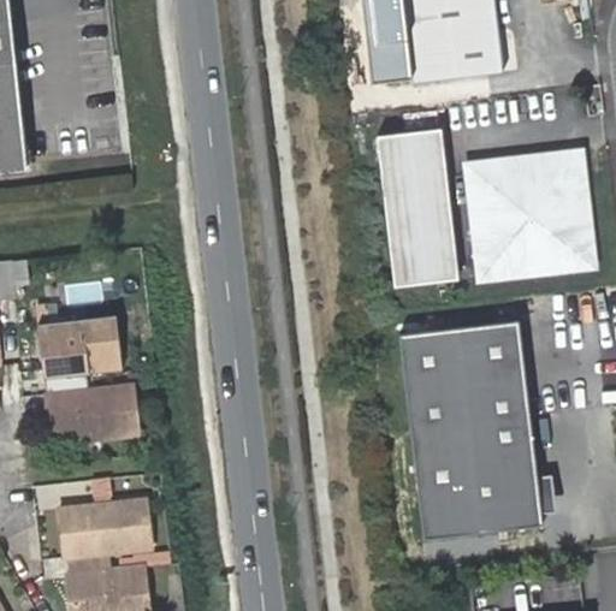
[(13,0),(0,0),(0,168),(34,166),(13,0)]
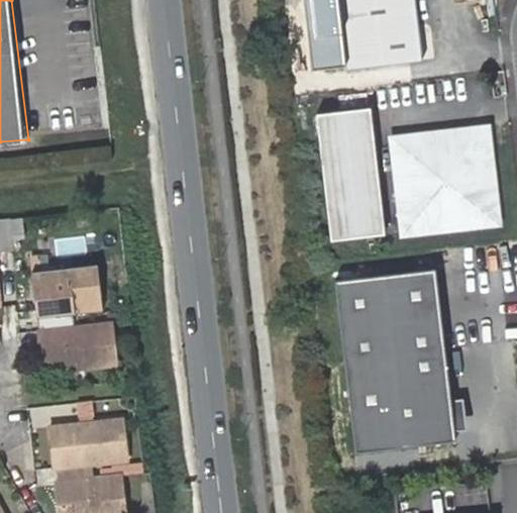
[(415,0),(341,0),(348,71),(422,63),(415,0)]
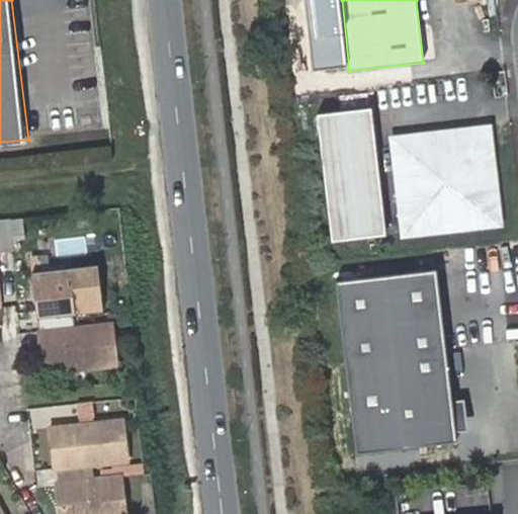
[(385,238),(371,111),(317,117),(331,245),(385,238)]
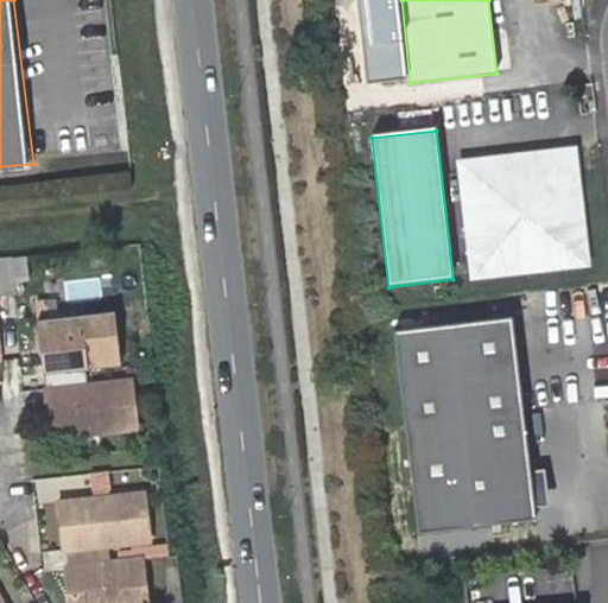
[(570,145),(467,157),(479,275),(583,264),(570,145)]
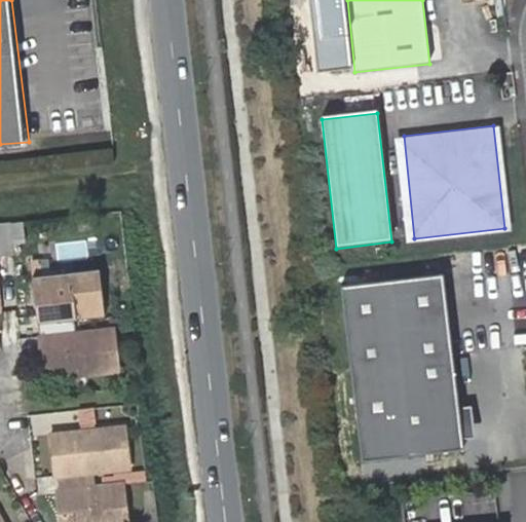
[(8,222),(0,222),(0,250),(12,249),(8,222)]
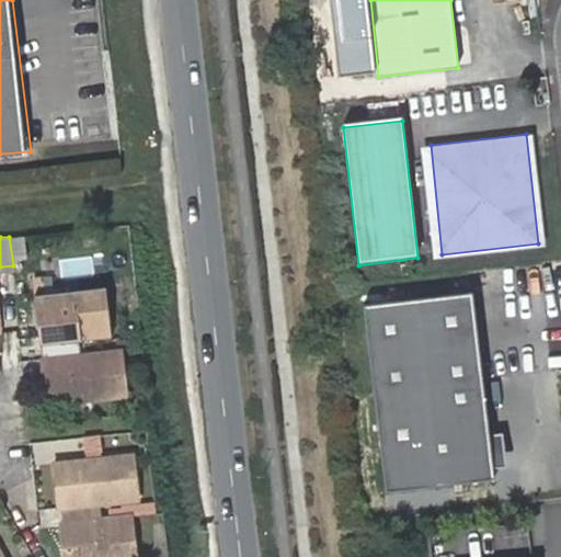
[(52,374),(54,395),(124,389),(119,347),(82,351),(81,331),(111,329),(105,282),(35,287),(37,313),(53,310),(54,336),(45,337),(46,353),(43,353),(44,374),(52,374)]
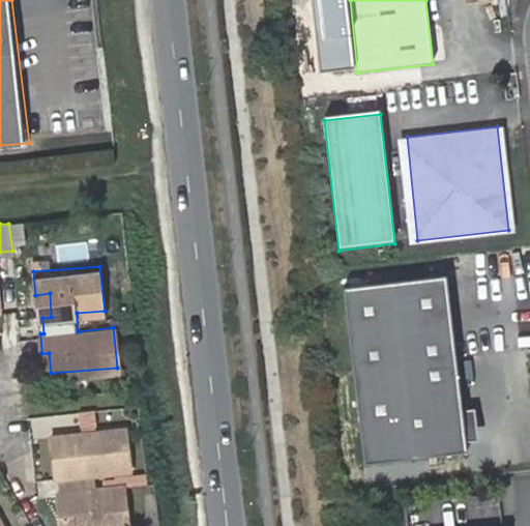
[(467,458),(448,282),(345,293),(363,469),(467,458)]
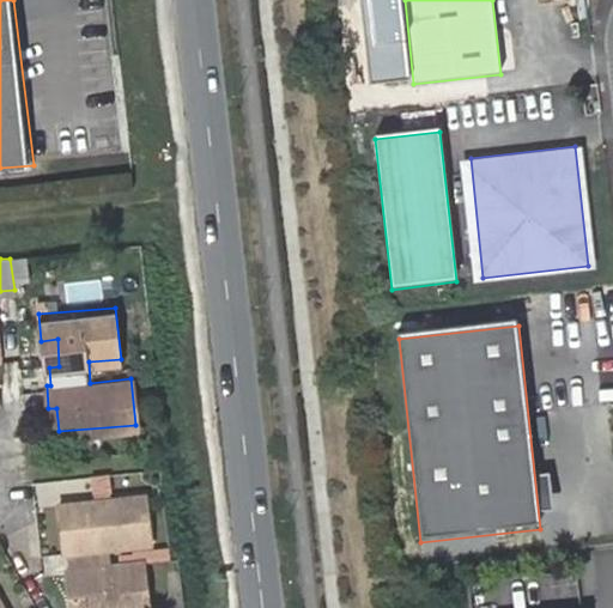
[(58,339),(41,341),(44,368),(49,368),(59,366),(58,339)]
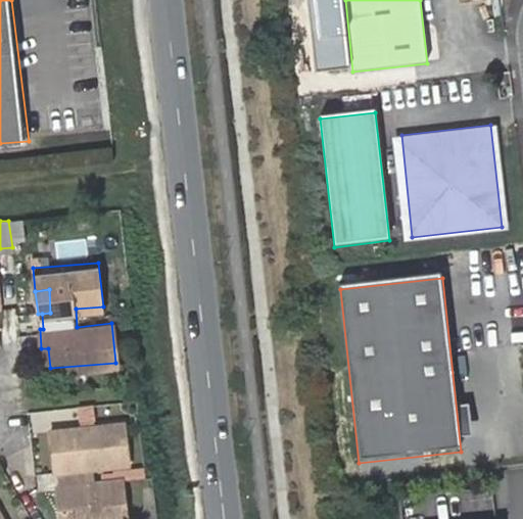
[(42,369),(50,368),(48,348),(41,348),(42,369)]
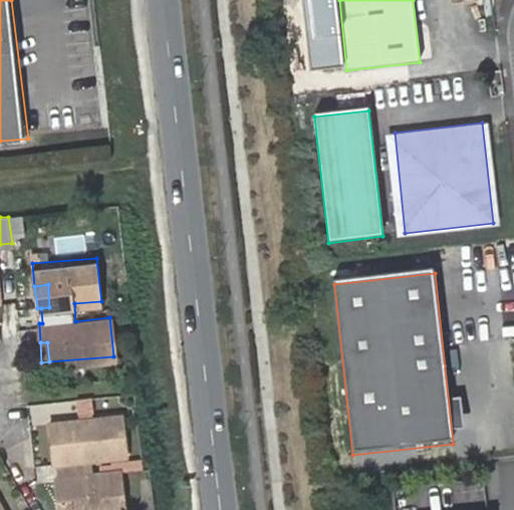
[(90,393),(78,394),(79,411),(92,410),(90,393)]
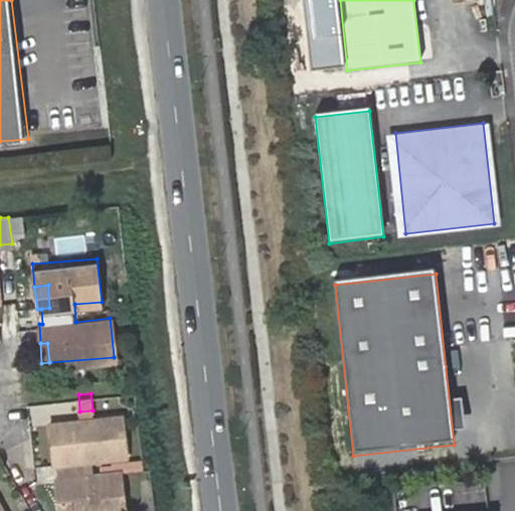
[(124,395),(125,403),(136,401),(136,393),(124,395)]
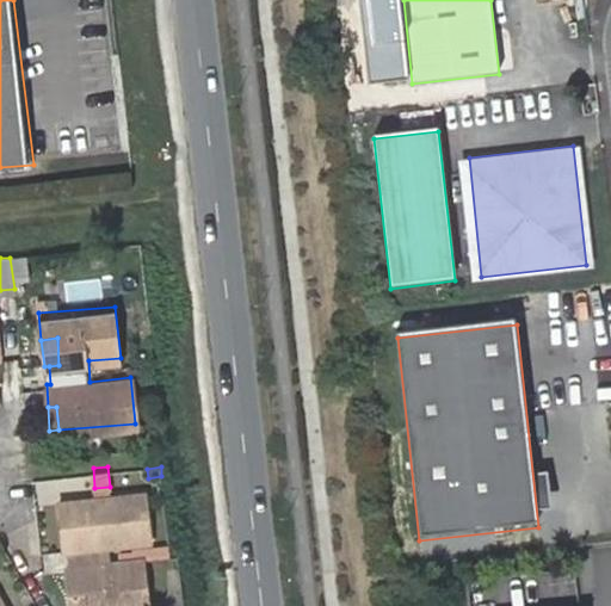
[(94,488),(66,490),(68,519),(60,520),(61,542),(67,540),(69,560),(79,558),(81,583),(67,585),(68,605),(147,605),(141,550),(109,554),(106,536),(149,531),(144,483),(110,487),(94,488)]
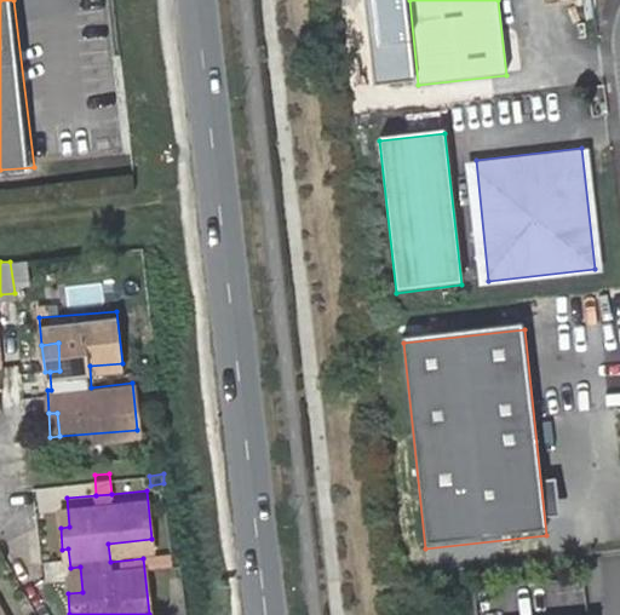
[(69,527),(67,498),(58,499),(61,528),(69,527)]
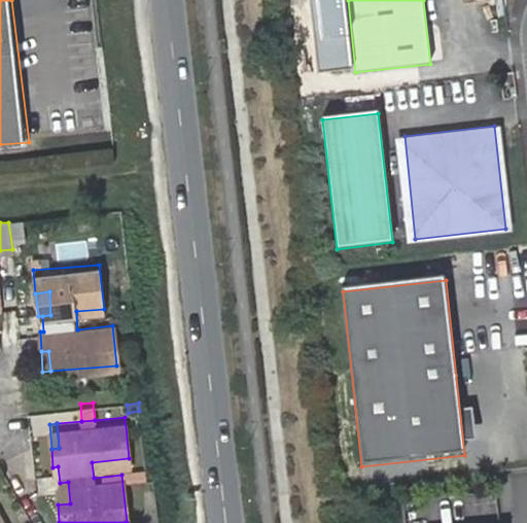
[(56,483),(58,504),(70,503),(68,482),(60,483),(56,483)]
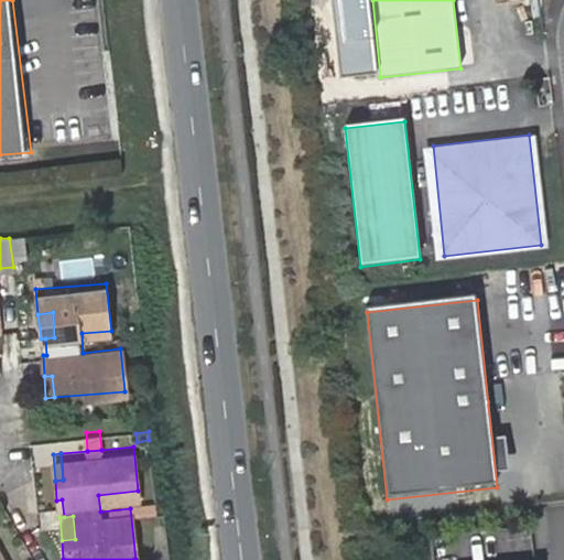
[(165,559),(164,550),(151,551),(152,559),(165,559)]
